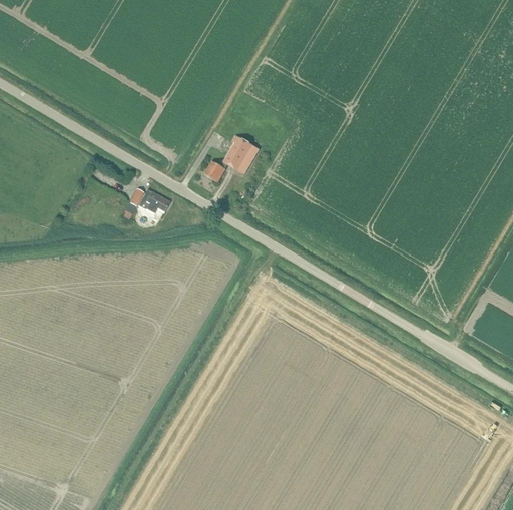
[(211,159),(204,173),(217,180),(227,163),(244,173),(249,164),(259,148),(260,146),(235,132),(235,133),(231,138),(233,140),(234,140),(223,160),(220,158),(218,163),(217,162),(211,159)]
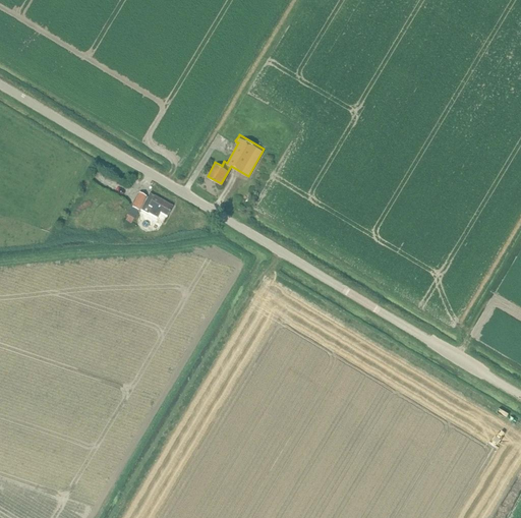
[(105,168),(101,175),(120,186),(124,179),(105,168)]
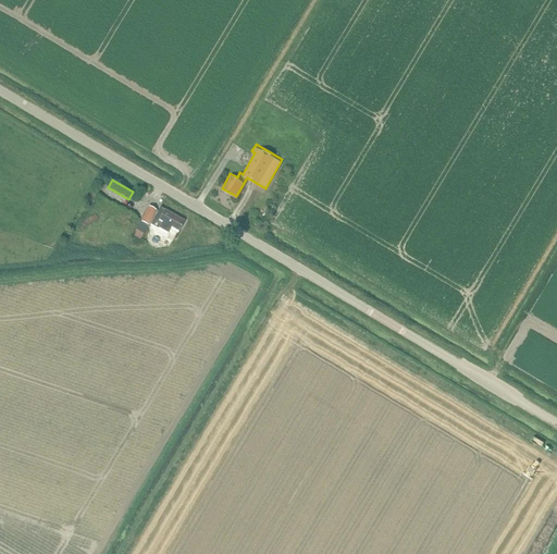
[(107,196),(99,200),(106,209),(113,205),(107,196)]
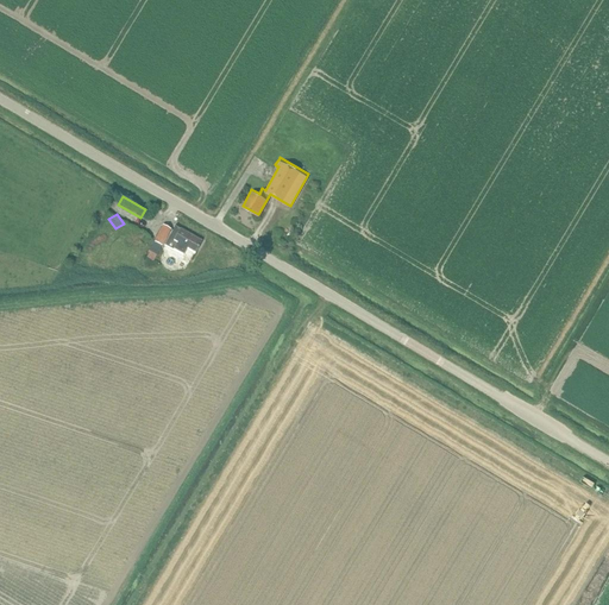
[(156,252),(164,237),(170,226),(163,222),(154,239),(154,238),(148,247),(156,252)]
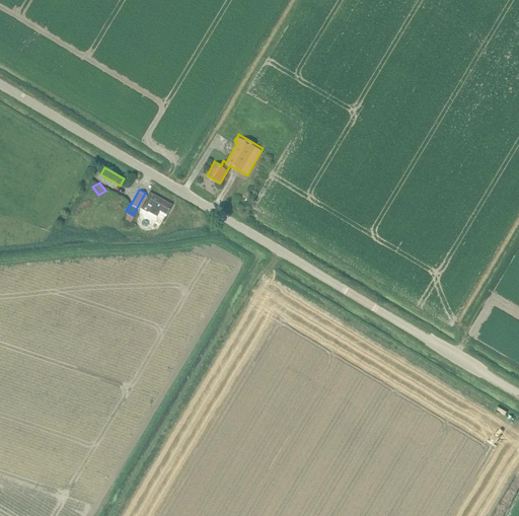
[(165,214),(171,204),(149,191),(140,207),(155,215),(158,210),(165,214)]
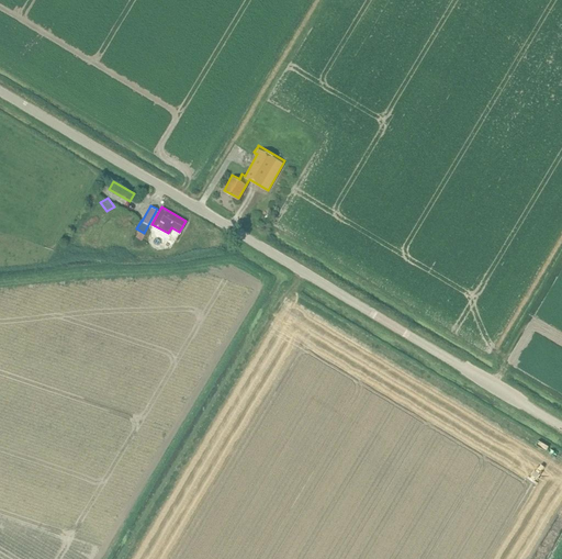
[(110,545),(115,536),(109,532),(103,540),(110,545)]
